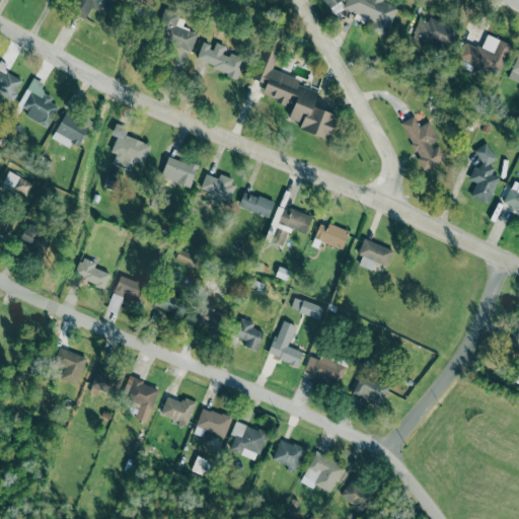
[(99,0),(73,0),(68,10),(84,19),(91,7),(95,9),(99,0)]
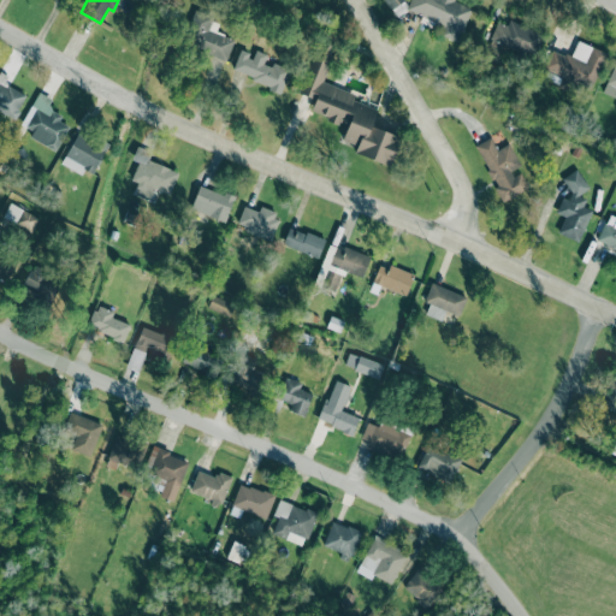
[(402,0),(383,0),(390,10),(402,0)]
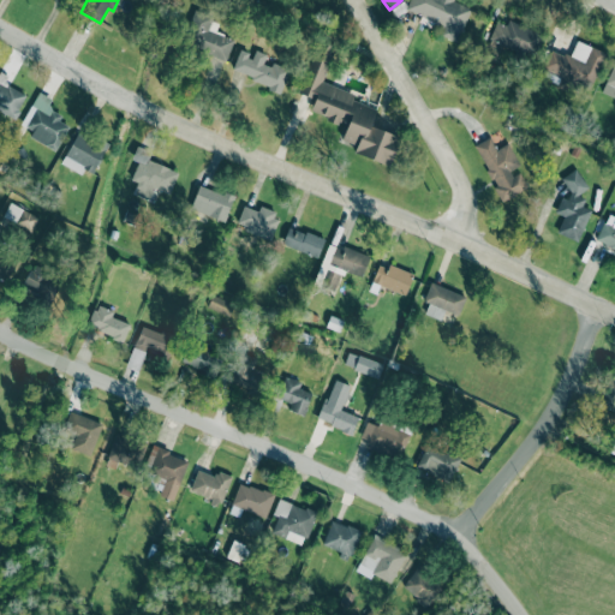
[(410,0),(406,10),(445,25),(441,35),(457,41),(471,6),(455,0),(410,0)]
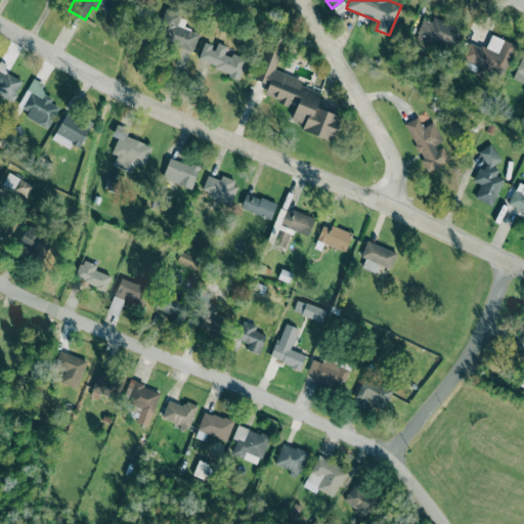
[(191,53),(200,34),(183,27),(187,18),(169,10),(157,38),(191,53)]
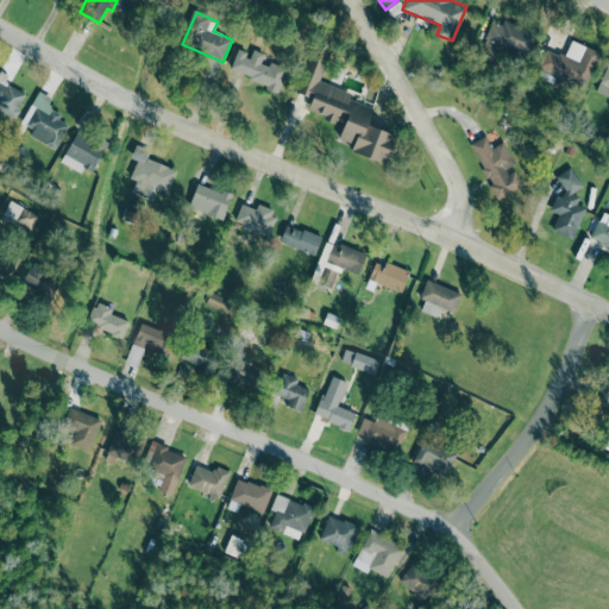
[(490,22),(484,42),(529,55),(535,31),(502,22),(502,24),(490,22)]
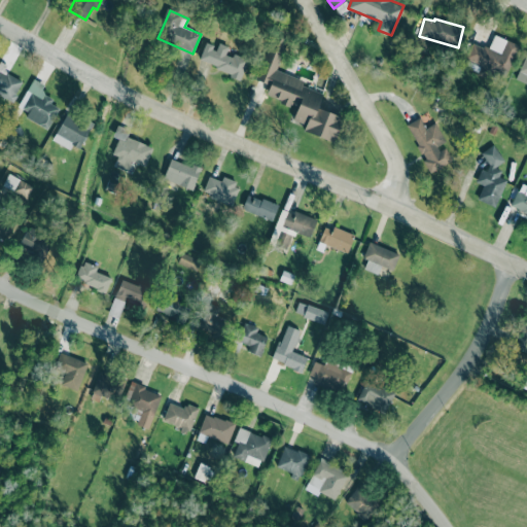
[(518,44),(493,35),(488,48),(471,42),(464,61),(506,76),(518,44)]
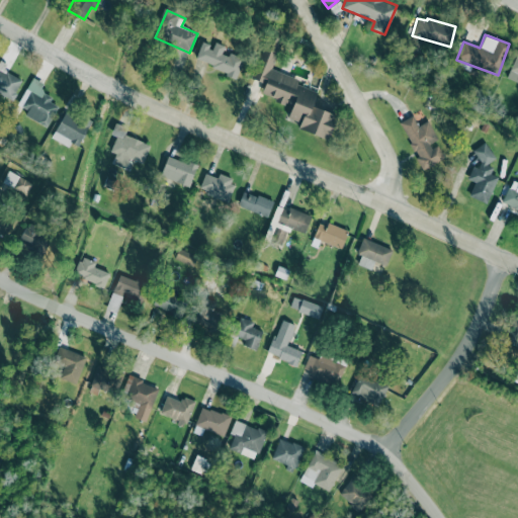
[(272,70),(281,39),(267,35),(253,79),(264,83),(261,95),(291,105),(287,118),(299,122),(297,130),(328,139),(336,114),(312,106),(317,91),(296,85),(298,78),(272,70)]
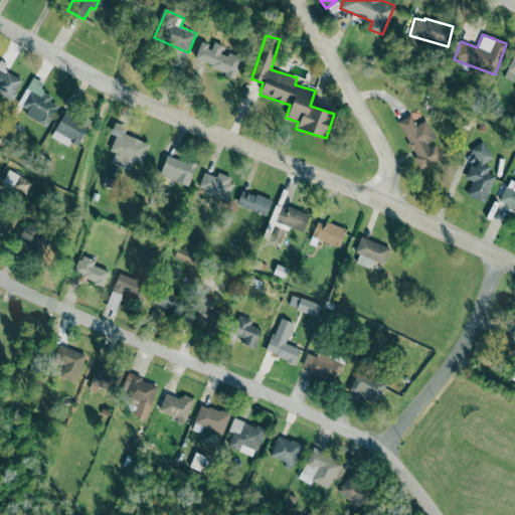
[(193,60),(236,75),(241,58),(220,51),(223,45),(211,41),(210,44),(200,41),(193,60)]
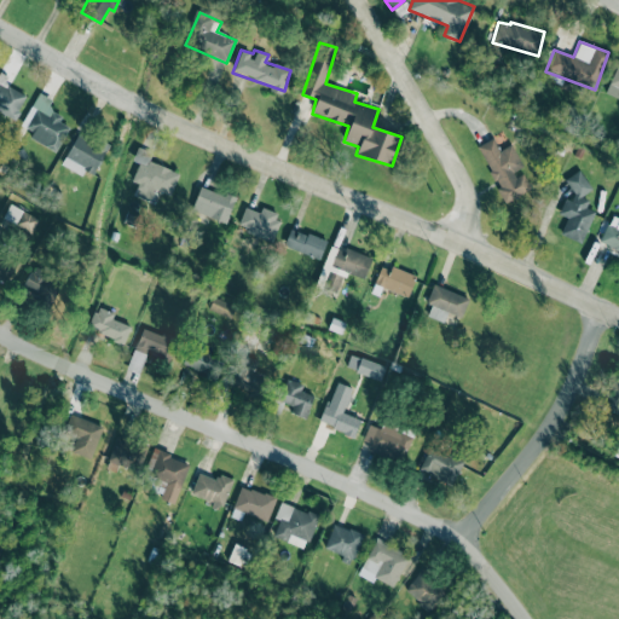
[(605,93),(618,99),(618,63),(605,93)]
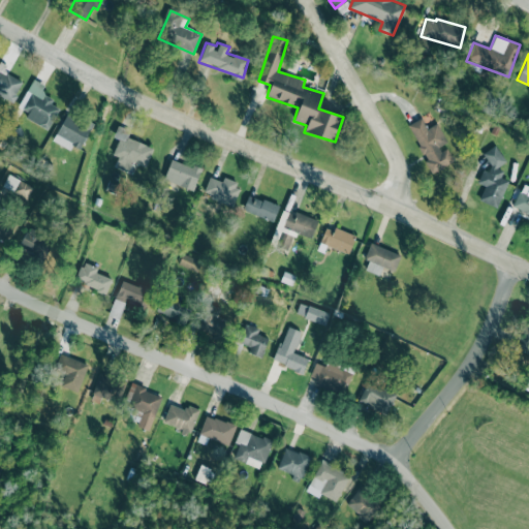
[(0,94),(12,101),(23,82),(4,72),(7,66),(0,62),(0,94)]
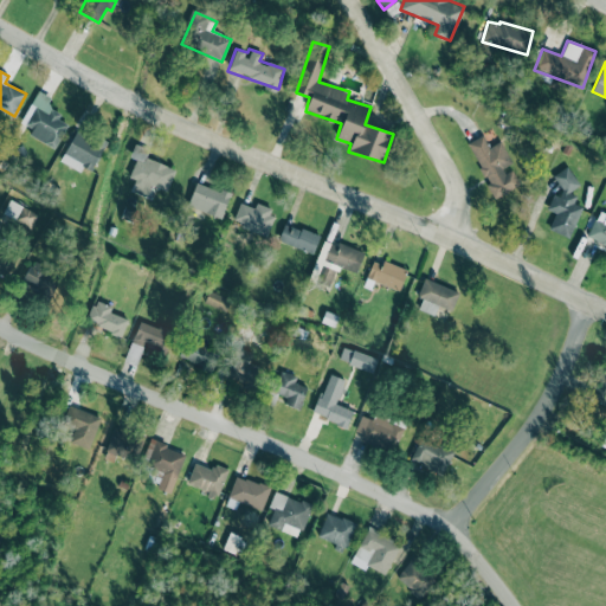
[(32,129),(30,135),(55,148),(68,124),(58,118),(62,113),(45,104),(50,96),(38,90),(20,122),(32,129)]
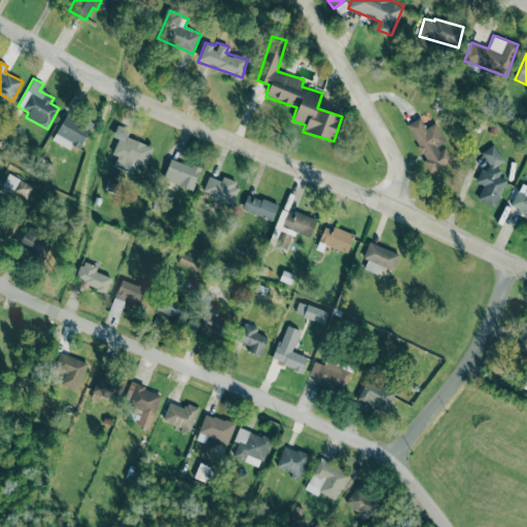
[(51,140),(70,149),(72,144),(79,148),(93,124),(68,110),(51,140)]
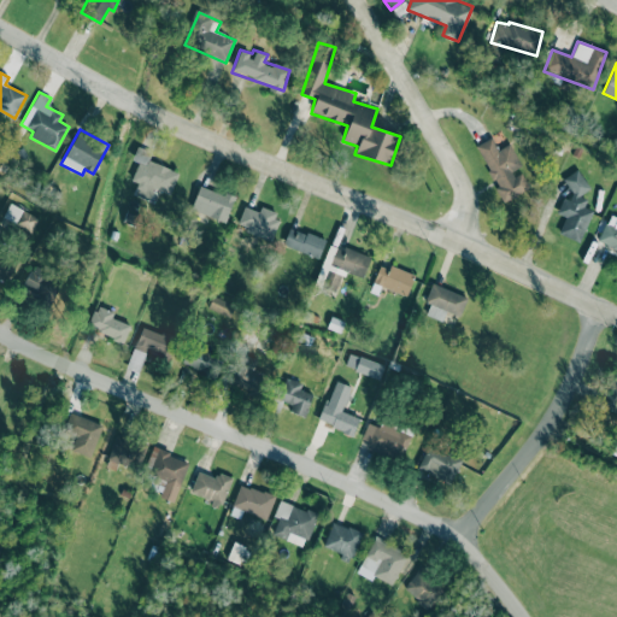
[(476,146),(505,201),(529,188),(519,170),(523,169),(510,144),(499,150),(492,137),(476,146)]
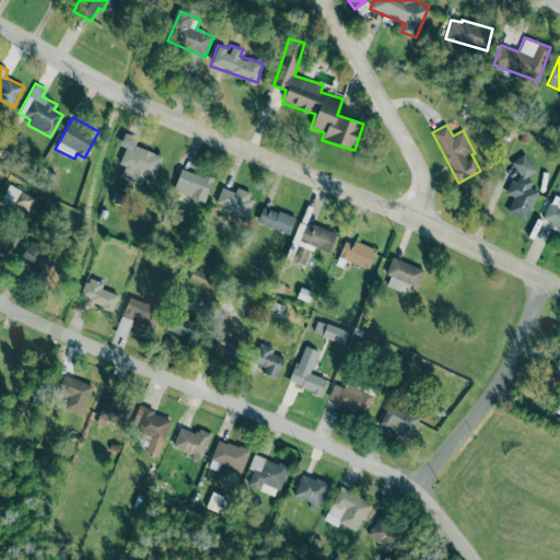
[(162,155),(133,147),(137,138),(124,135),(120,146),(125,147),(119,164),(125,165),(121,176),(137,181),(139,172),(155,176),(162,155)]
